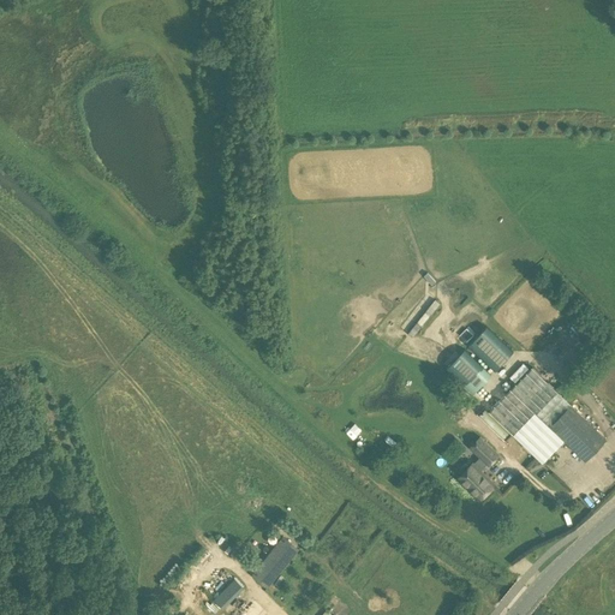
[(436,282),(428,273),(424,276),(433,285),(436,282)]
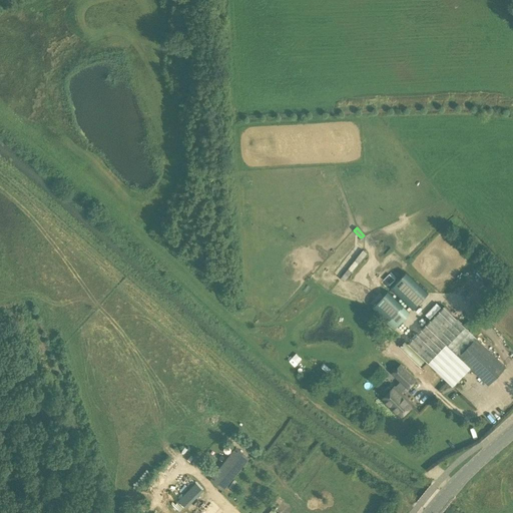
[(344,283),(368,252),(364,249),(340,279),(344,283)]
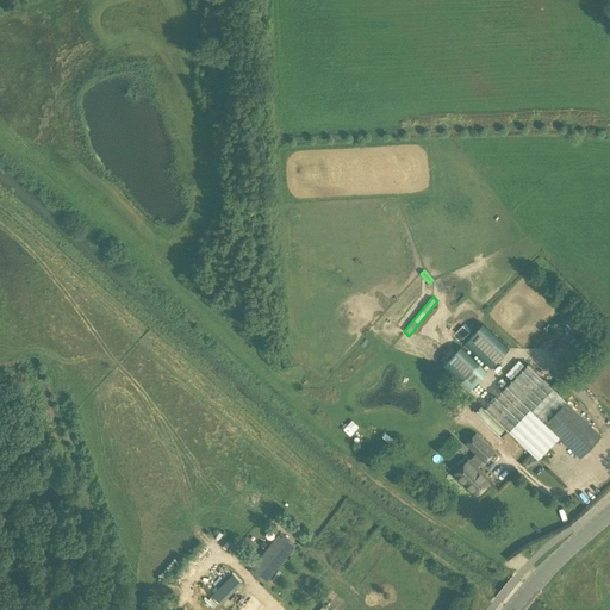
[(509,349),(483,324),(465,343),(491,368),(509,349)]
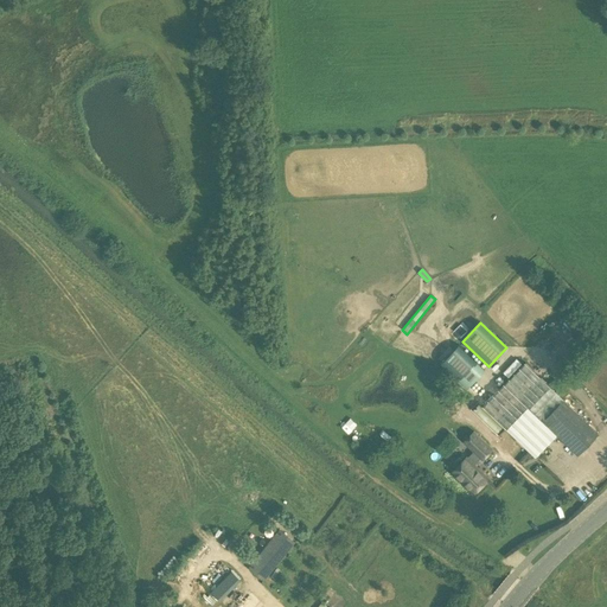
[(485,370),(459,344),(441,363),(467,389),(485,370)]
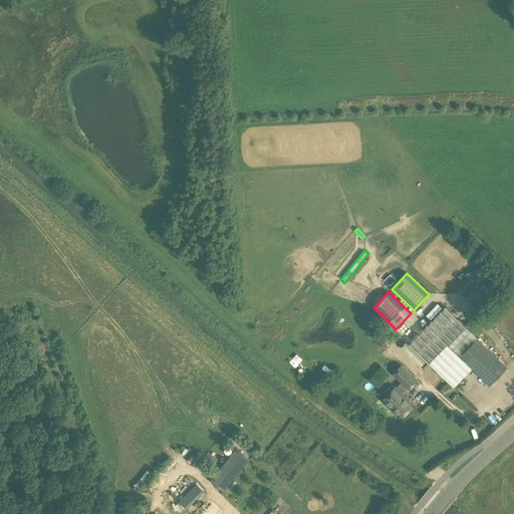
[(445,307),(410,343),(450,383),(454,387),(467,372),(461,366),(466,362),(489,384),(506,367),(476,338),(477,338),(445,307)]
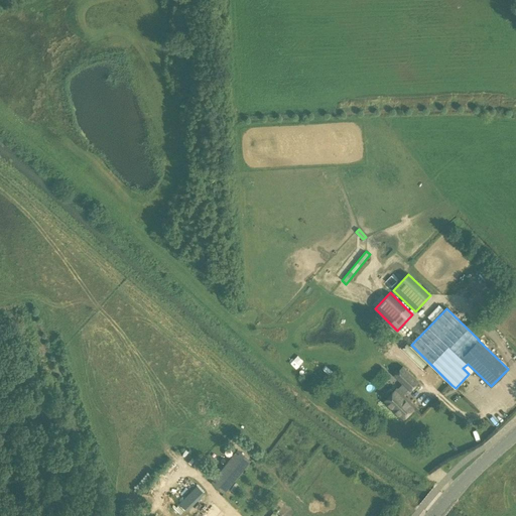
[(410,390),(418,382),(402,366),(394,374),(403,383),(397,389),(396,388),(384,401),(402,419),(414,406),(403,395),(409,389),(410,390)]
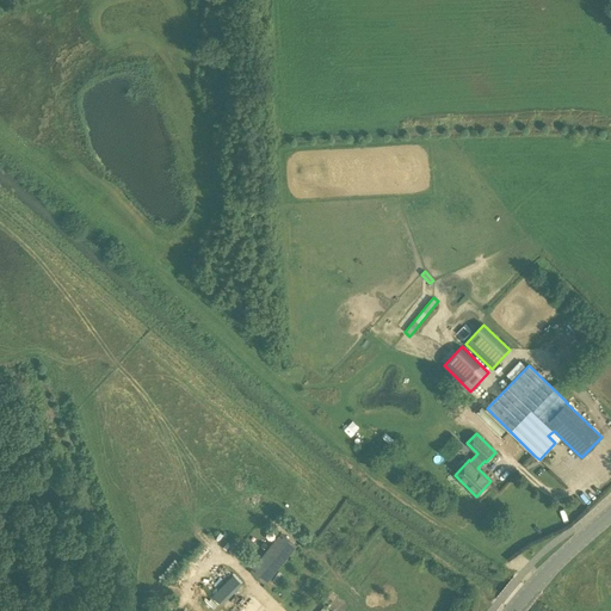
[(265,584),(296,545),(281,532),(258,561),(250,571),(265,584)]
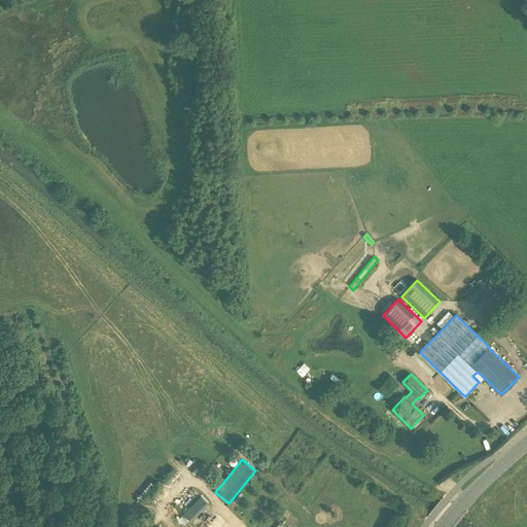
[(200,494),(181,512),(189,520),(208,502),(200,494)]
